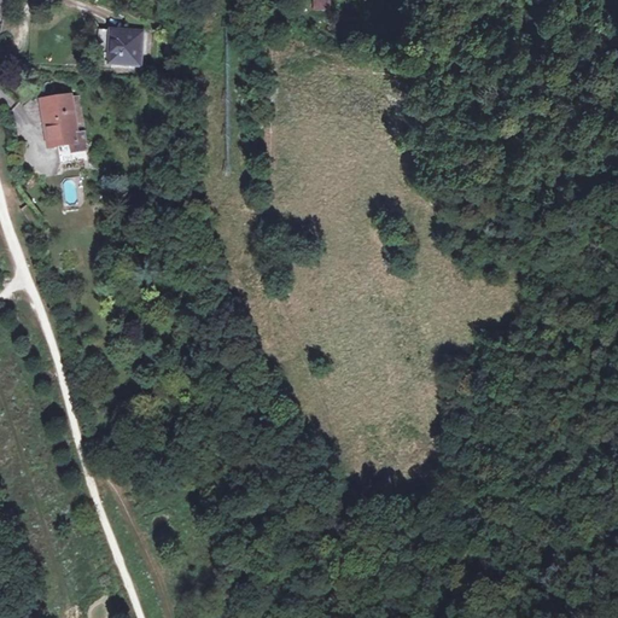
[(312,0),(313,10),(330,10),(330,0),(312,0)]
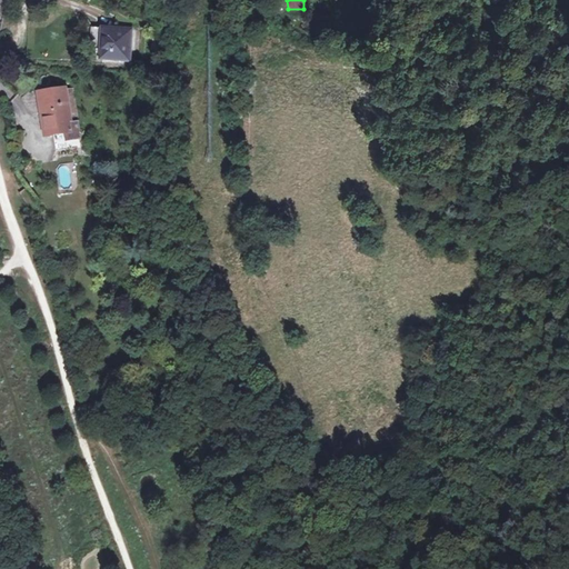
[(131,29),(90,27),(89,58),(129,59),(131,29)]
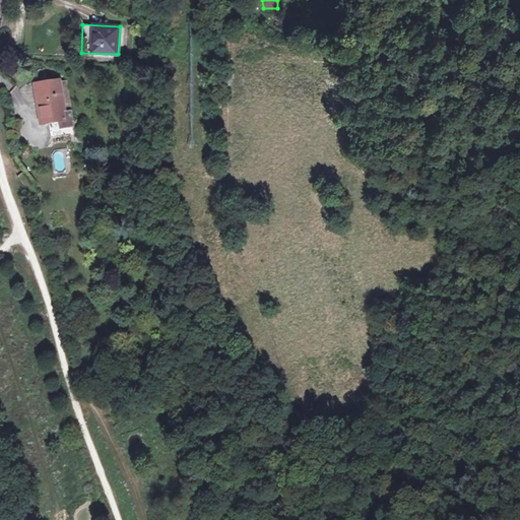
[(138,46),(146,47),(148,38),(139,37),(138,46)]
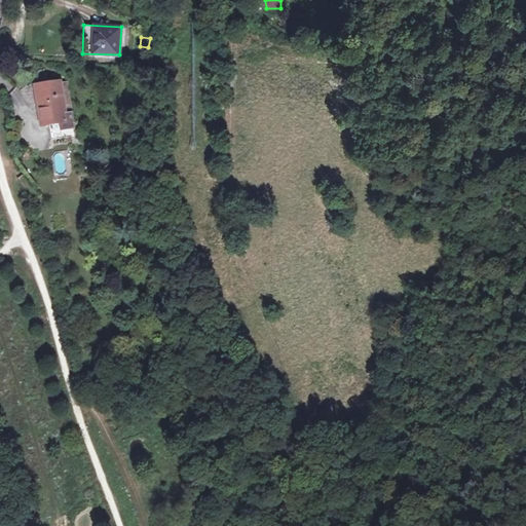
[(49,124),(73,120),(67,82),(62,83),(61,81),(35,85),(39,104),(40,104),(44,124),(49,124)]
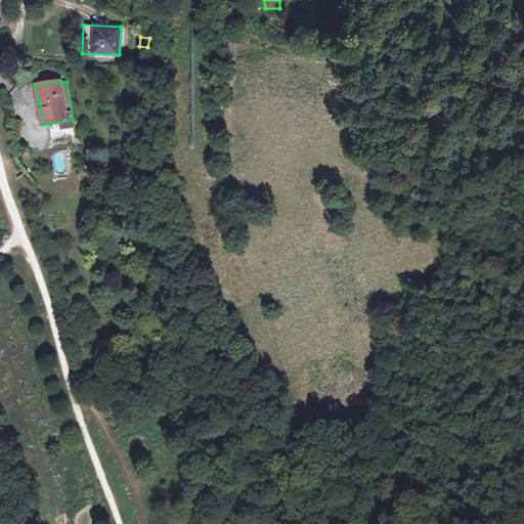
[(75,136),(73,120),(49,124),(52,140),(75,136)]
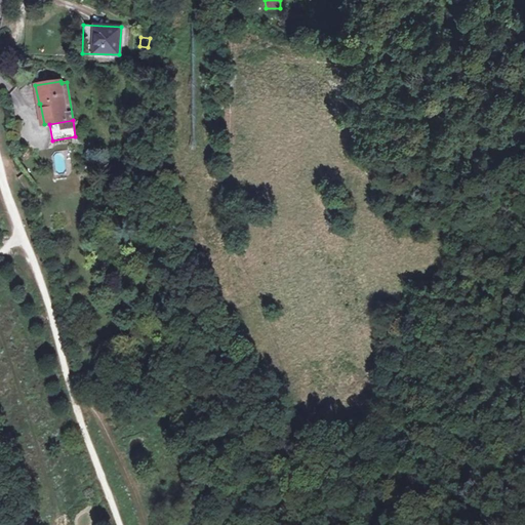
All buildings are outlined.
